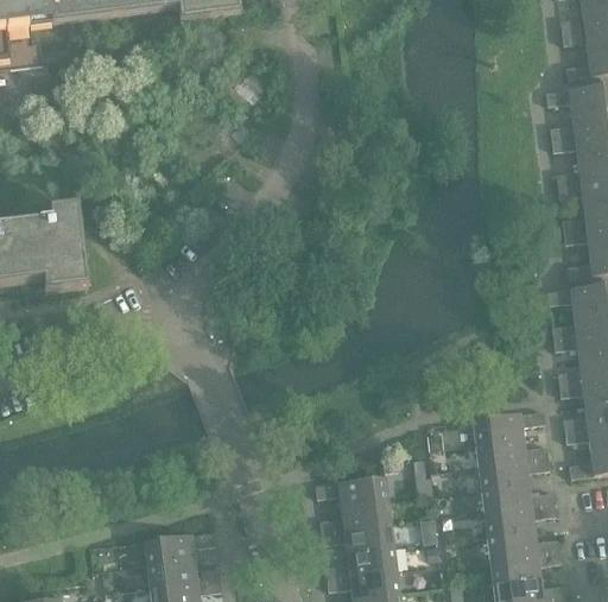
[(0,0),(0,285),(43,280),(44,291),(44,292),(58,290),(88,286),(84,257),(74,258),(67,207),(48,209),(50,220),(0,225),(0,61),(7,59),(8,69),(42,65),(39,44),(32,44),(30,26),(208,4),(209,18),(240,13),(238,0),(0,0)]
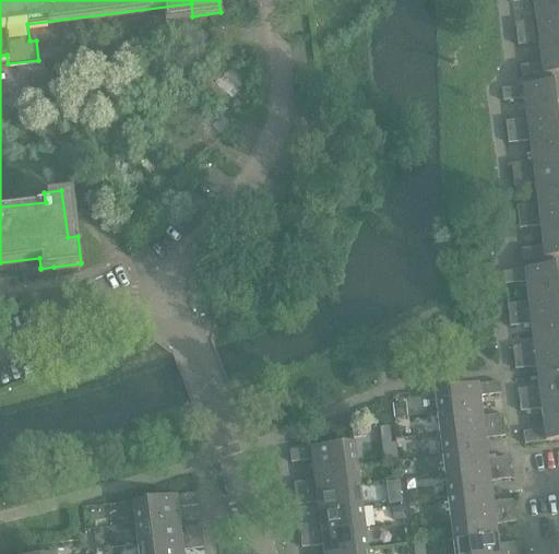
[(514,20),(516,31),(558,24),(558,3),(534,7),(536,18),(514,20)]
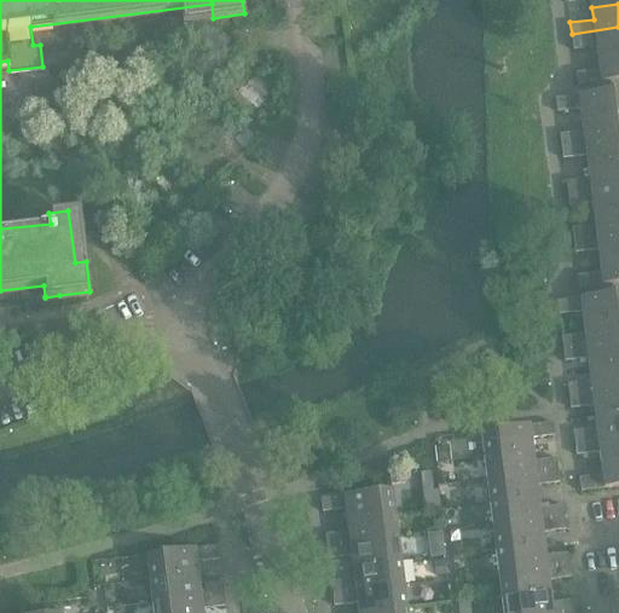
[(596,42),(597,55),(618,51),(618,27),(572,34),(573,46),(596,42)]
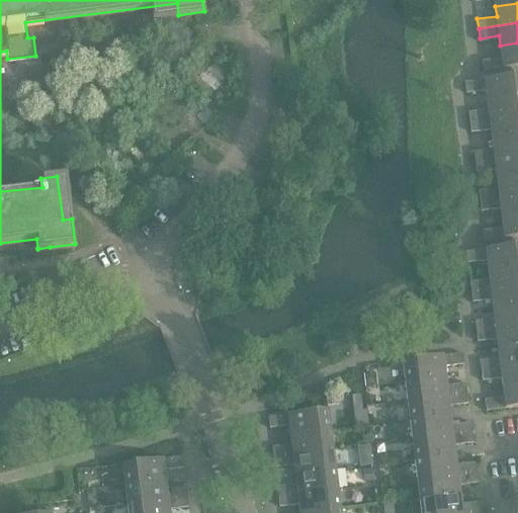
[(517,43),(500,46),(501,55),(482,58),(484,69),(517,64),(517,43)]
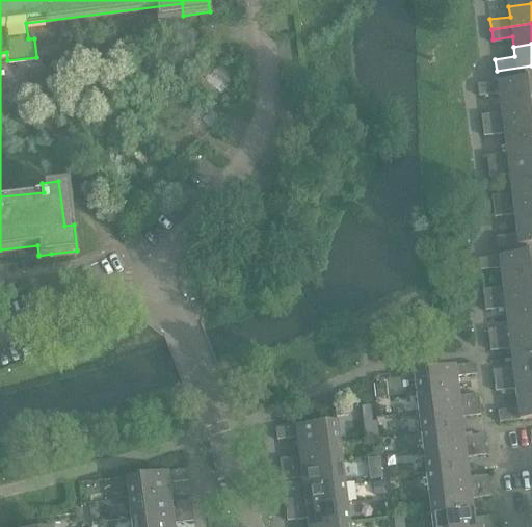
[(223,87),(233,78),(217,62),(208,72),(223,87)]
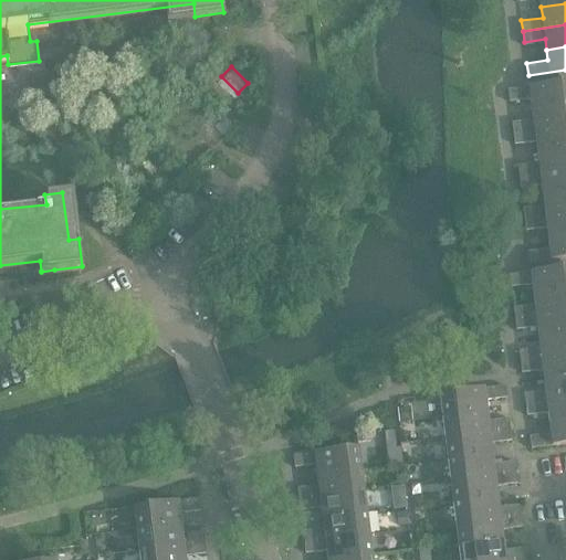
[(531,96),(532,106),(565,102),(565,78),(507,86),(510,98),(531,96)]
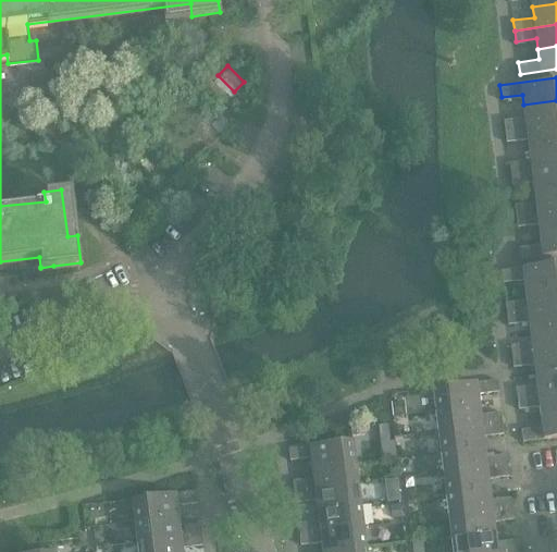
[(504,118),(505,129),(556,121),(556,100),(523,105),(524,115),(504,118)]
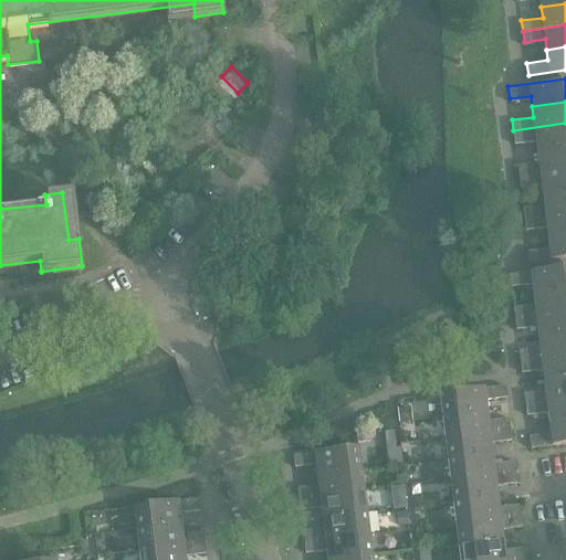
[(565,123),(513,130),(515,141),(536,139),(537,149),(565,145),(565,123)]
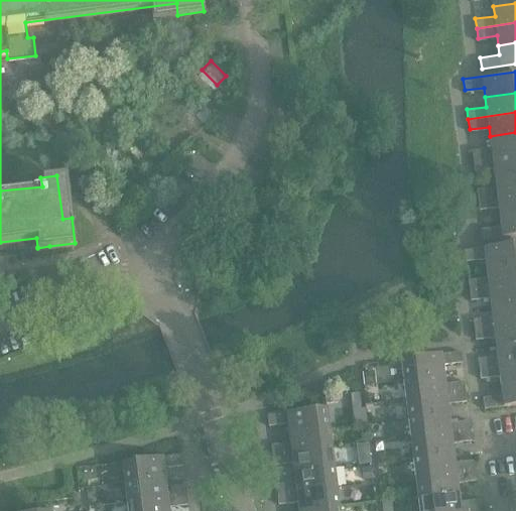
[(515,132),(490,136),(491,146),(472,148),(473,158),(515,152),(515,132)]
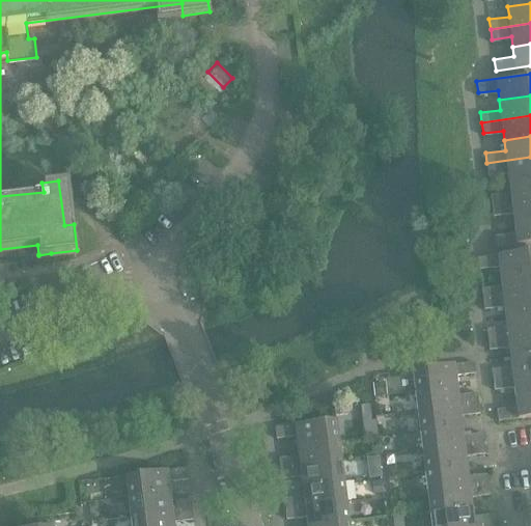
[(508,170),(509,181),(530,177),(530,157),(486,163),(487,173),(508,170)]
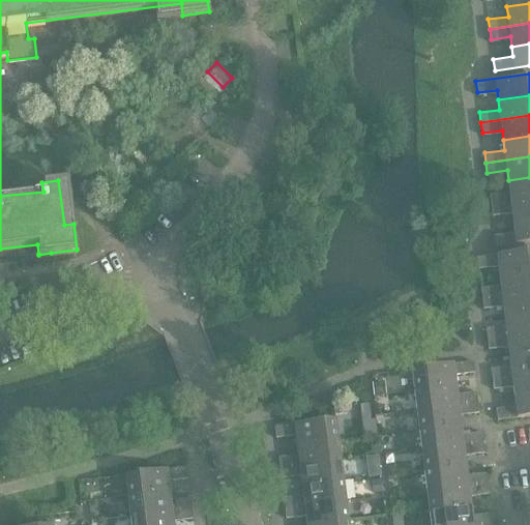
[(529,177),(508,180),(509,190),(490,193),(491,203),(529,197),(529,177)]
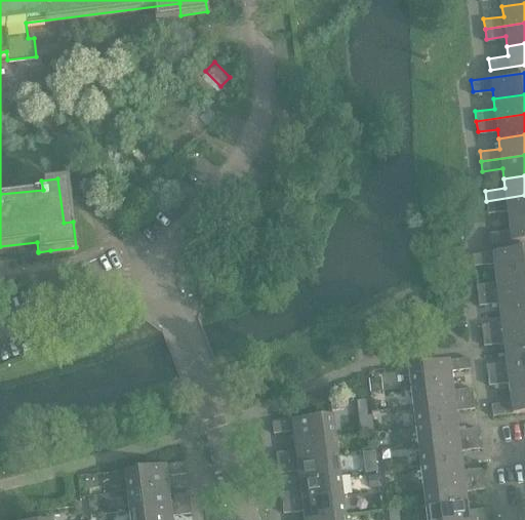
[(524,215),(524,195),(486,201),(487,211),(507,208),(509,218),(524,215)]
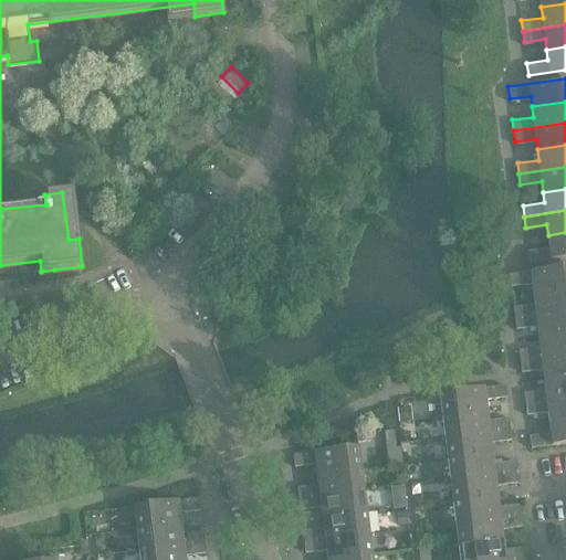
[(565,232),(548,235),(549,245),(528,249),(530,261),(565,255),(565,232)]
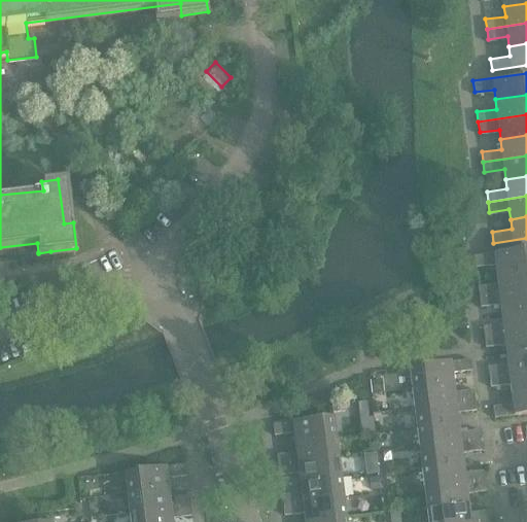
[(495,262),(496,272),(526,267),(526,246),(475,253),(476,265),(495,262)]
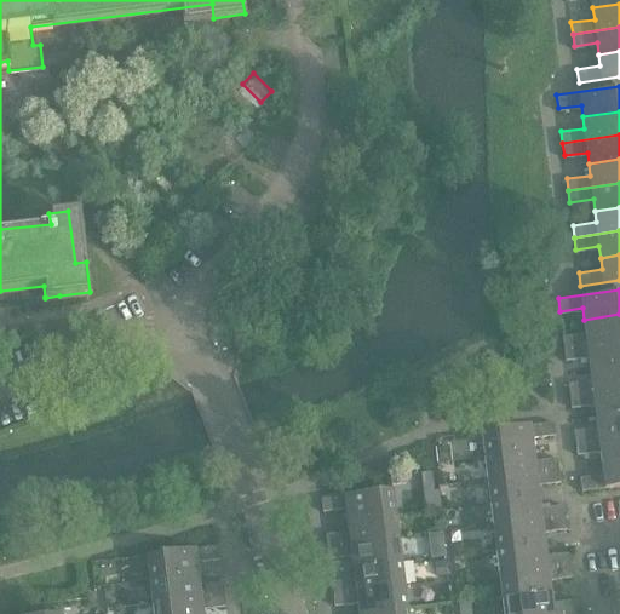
[(619,314),(584,320),(586,331),(562,333),(564,345),(619,338),(619,314)]
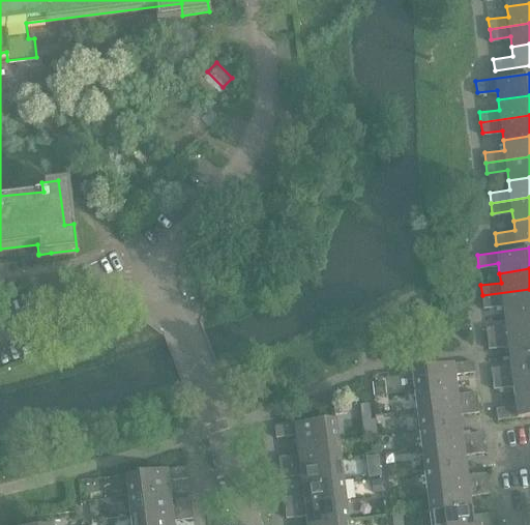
[(529,289),(482,295),(483,305),(503,303),(504,314),(529,310),(529,289)]
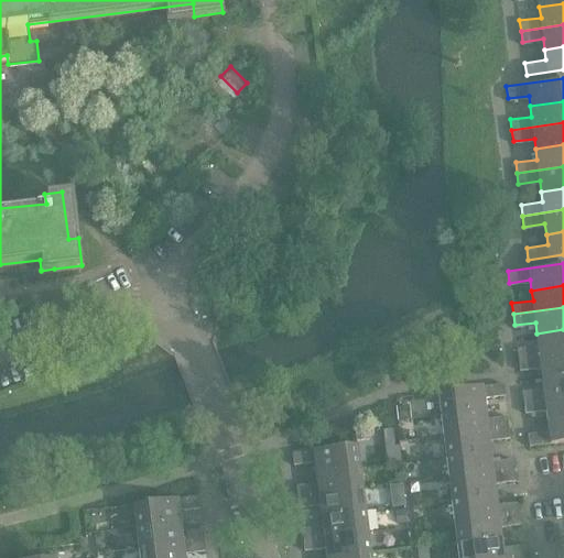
[(563,329),(537,334),(538,343),(517,346),(519,357),(563,351),(563,329)]
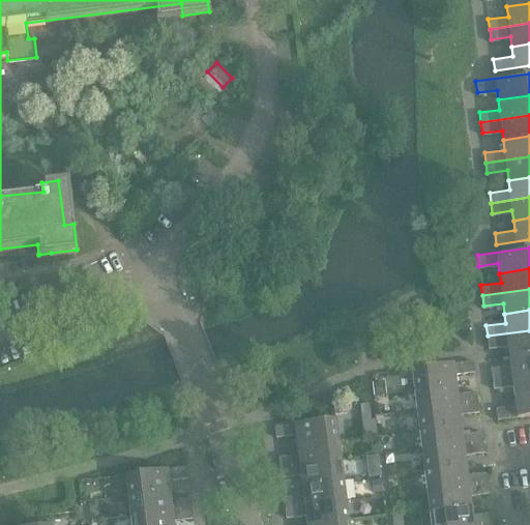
[(508,344),(509,353),(529,350),(529,330),(488,336),(489,346),(508,344)]
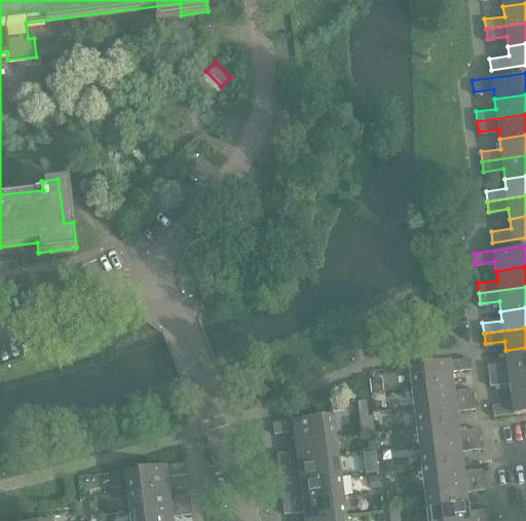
[(525,347),(505,350),(506,361),(487,363),(488,373),(525,368),(525,347)]
